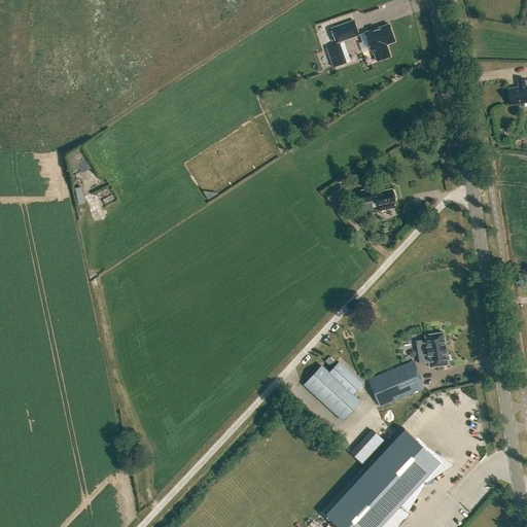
[(330,29),(336,43),(358,35),(353,21),(330,29)]
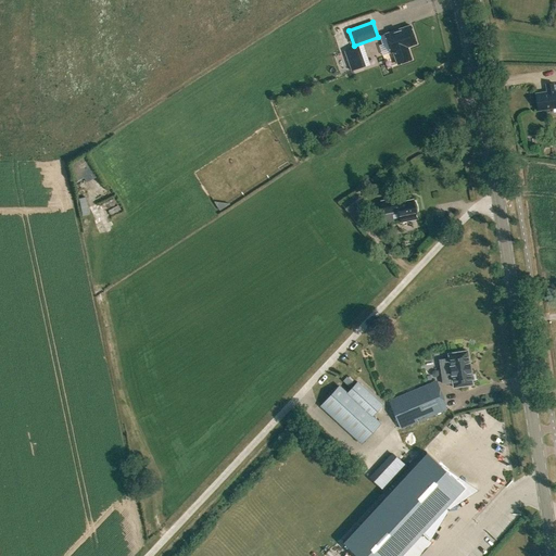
[(393,52),(397,64),(412,60),(407,47),(417,43),(411,25),(384,35),(391,53),(393,52)]
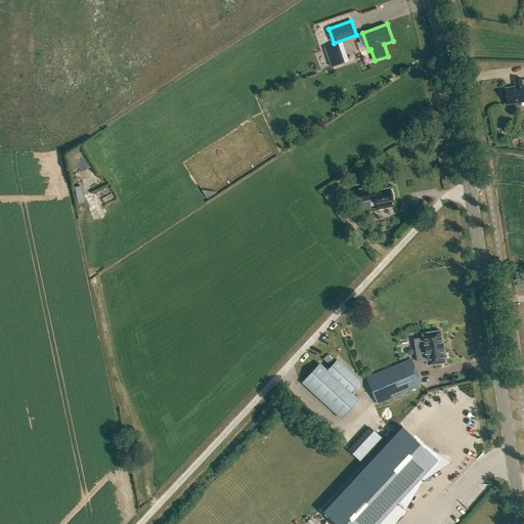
[(341,62),(335,45),(324,48),(331,67),(341,62)]
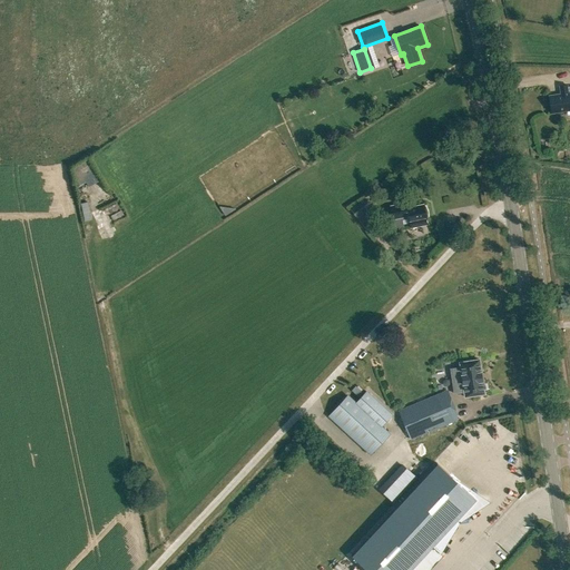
[(552,112),(569,109),(569,91),(569,92),(568,85),(560,86),(561,94),(550,95),(552,112)]
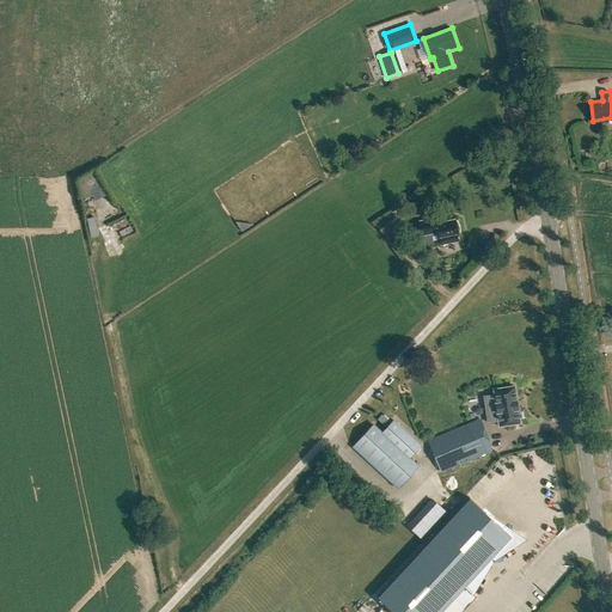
[(99,183),(92,171),(79,179),(81,182),(77,184),(83,194),(99,183)]
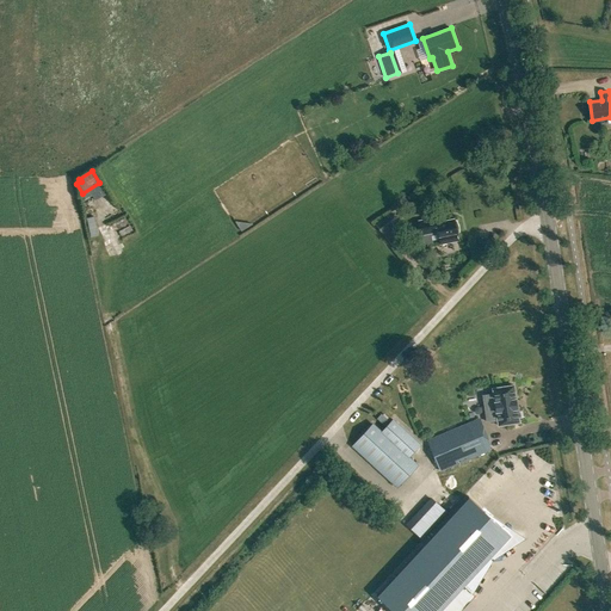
[(374,224),(392,248),(400,241),(389,228),(397,222),(390,213),(374,224)]
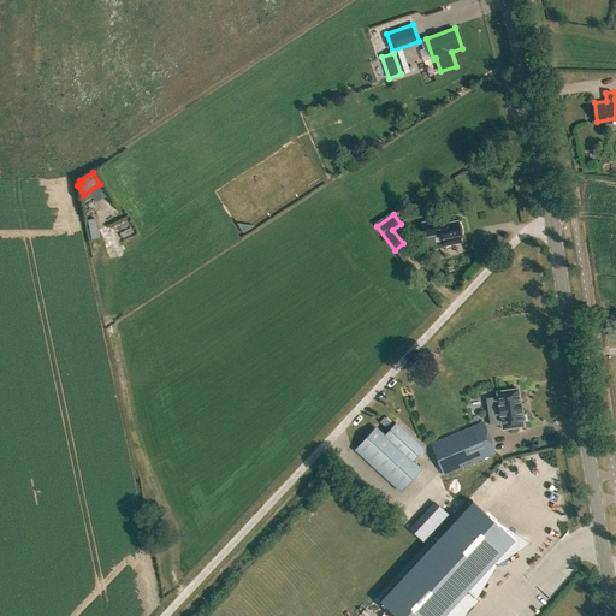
[(461,235),(462,235),(462,230),(462,229),(461,224),(458,225),(458,221),(440,225),(439,220),(424,223),(426,237),(442,234),(443,242),(444,241),(444,246),(461,243),(461,238),(462,237),(461,235)]
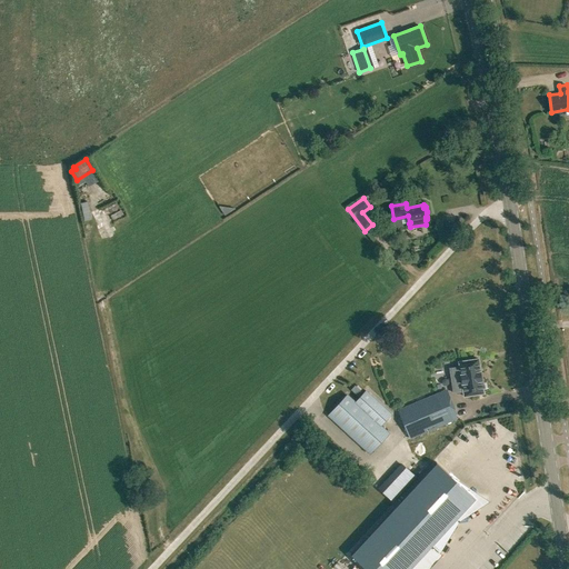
[(482,398),(477,365),(458,367),(459,372),(449,373),(452,398),(462,396),(463,401),(482,398)]
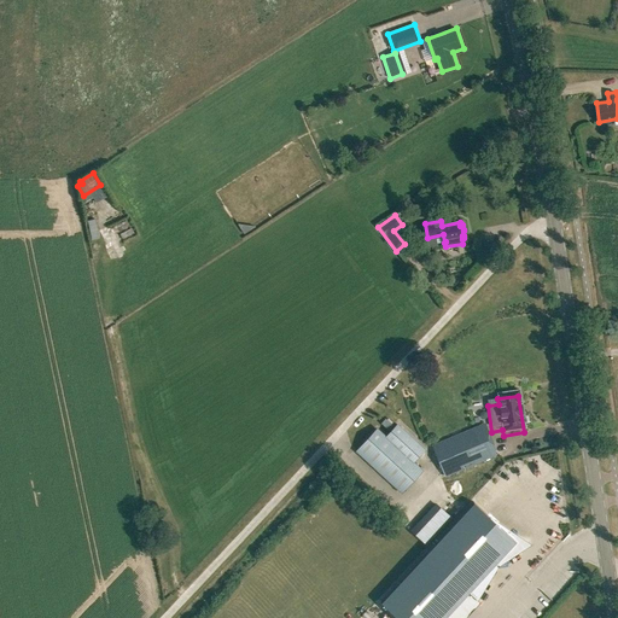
[(413,462),(424,450),(397,425),(385,437),(377,429),(356,450),(402,493),(421,471),(413,462)]
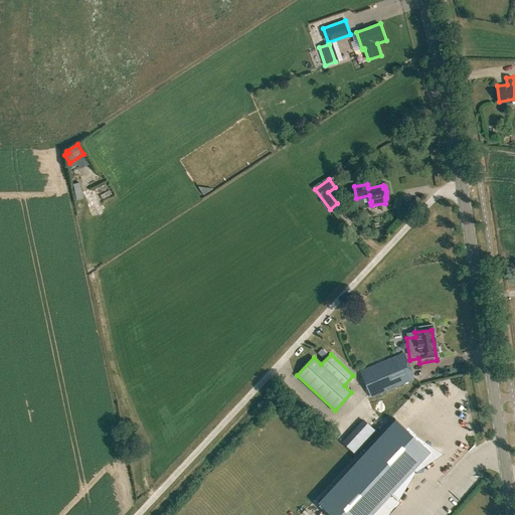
[(375,369),(362,375),(371,397),(384,391),(403,384),(393,361),(386,364),(389,370),(377,375),(375,369)]
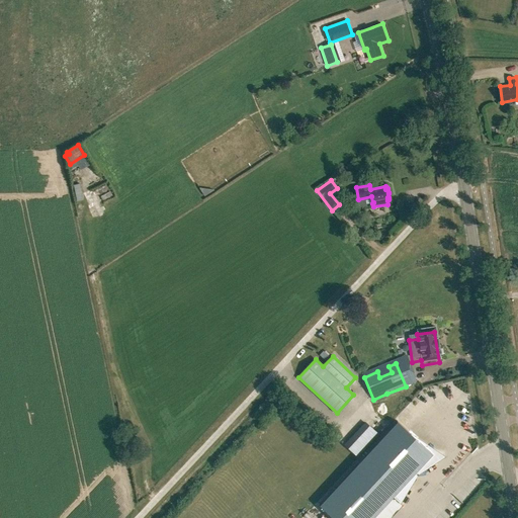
[(392,405),(393,410),(402,408),(401,404),(414,402),(413,396),(387,400),(389,405),(392,405)]
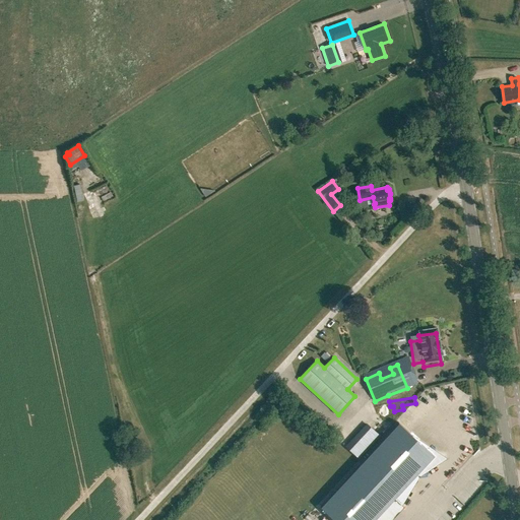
[(398,423),(320,507),(321,508),(334,519),(375,519),(384,510),(395,499),(401,505),(402,505),(412,488),(408,484),(413,479),(417,475),(423,471),(439,461),(439,460),(430,451),(411,435),(398,423)]
